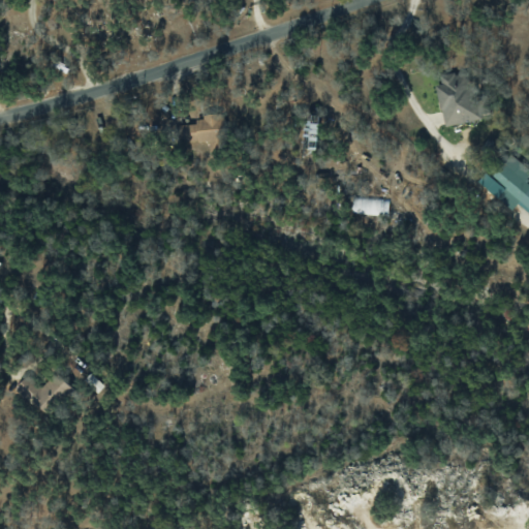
[(444,126),(483,118),(471,69),(439,76),(440,84),(435,85),(444,126)]
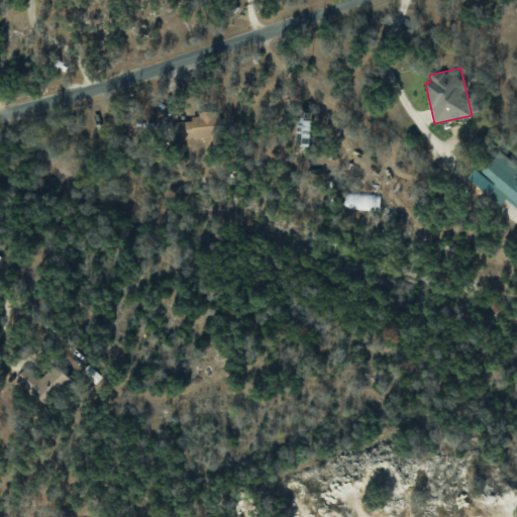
[(205,145),(220,145),(219,112),(191,112),(192,121),(176,121),(176,138),(205,137),(205,145)]
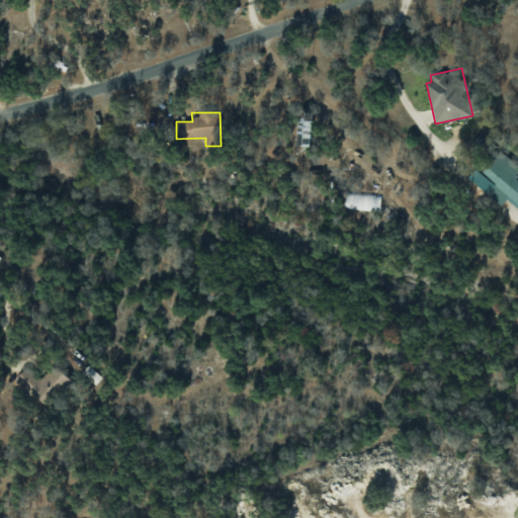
[(517,180),(514,177),(517,171),(517,166),(498,151),(480,173),(494,184),(487,193),(502,205),(507,199),(517,207),(517,180)]
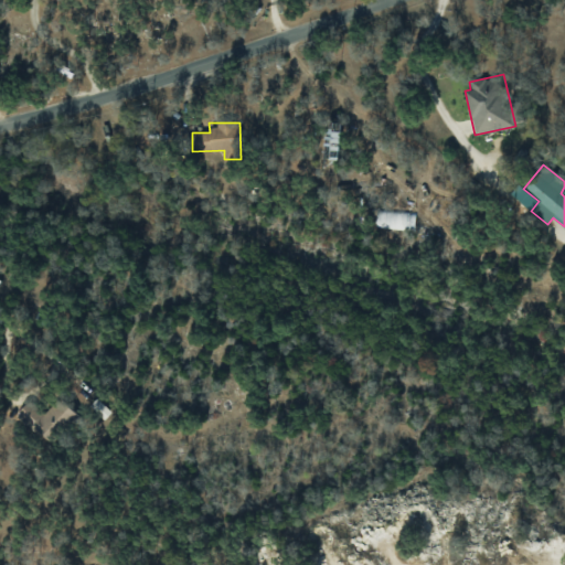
[(415,211),(375,210),(375,227),(414,228),(415,211)]
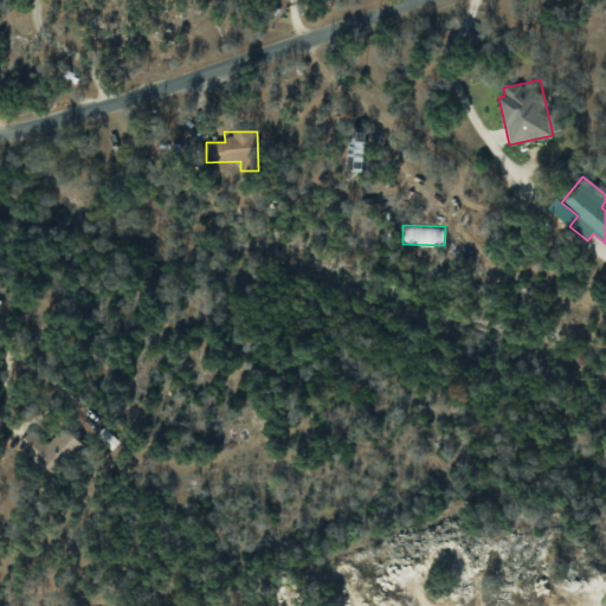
[(45,444),(32,429),(19,442),(51,476),(84,446),(65,425),(45,444)]
